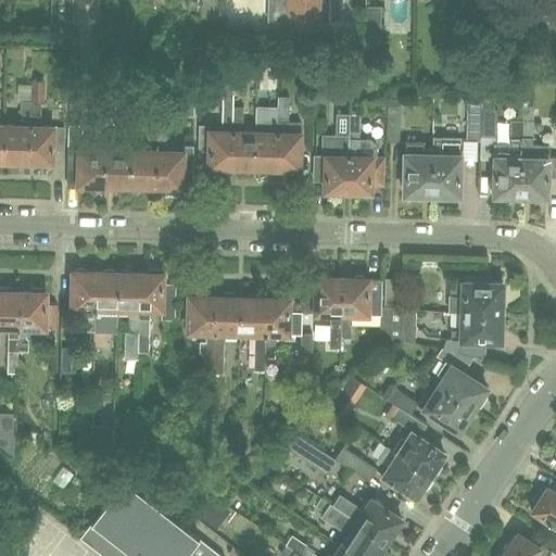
[(93,48),(93,26),(99,27),(99,0),(72,0),(72,27),(79,26),(78,48),(93,48)]
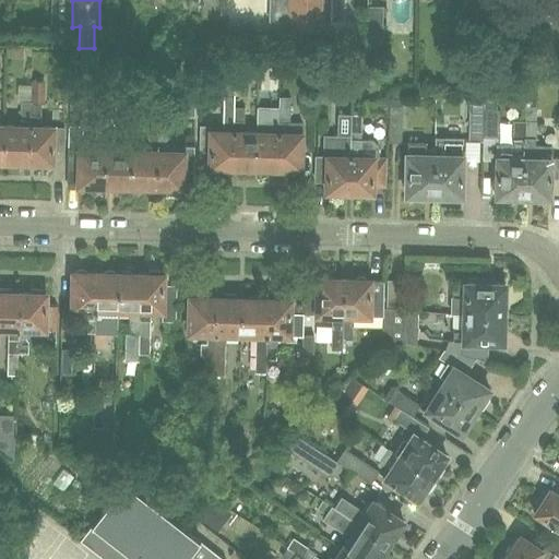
[(202,0),(202,7),(202,20),(218,20),(218,0),(202,0)]
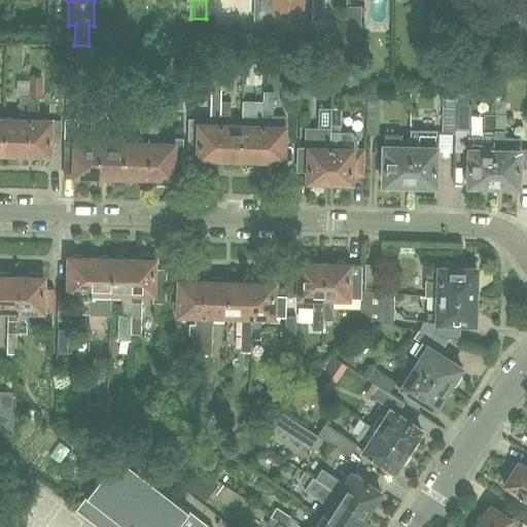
[(273,0),(273,25),(304,26),(304,0),(273,0)]
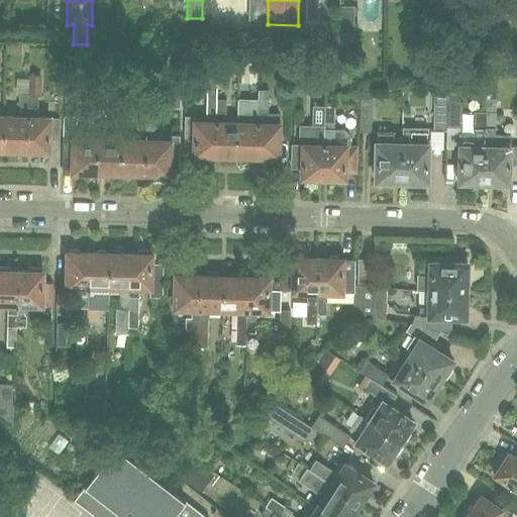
[(413,0),(414,15),(430,15),(429,0),(413,0)]
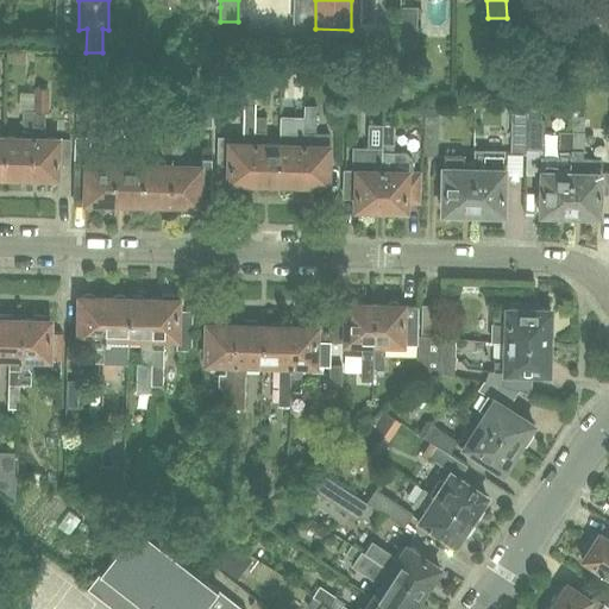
[(418,8),(401,8),(400,43),(416,44),(418,8)]
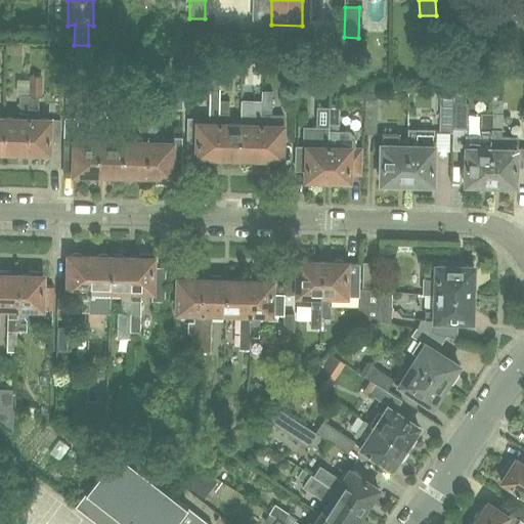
[(29,96),(29,151),(35,153),(38,155),(42,156),(46,153),(49,153),(49,142),(59,142),(59,120),(38,120),(38,98),(42,98),(42,78),(30,78),(29,96)]
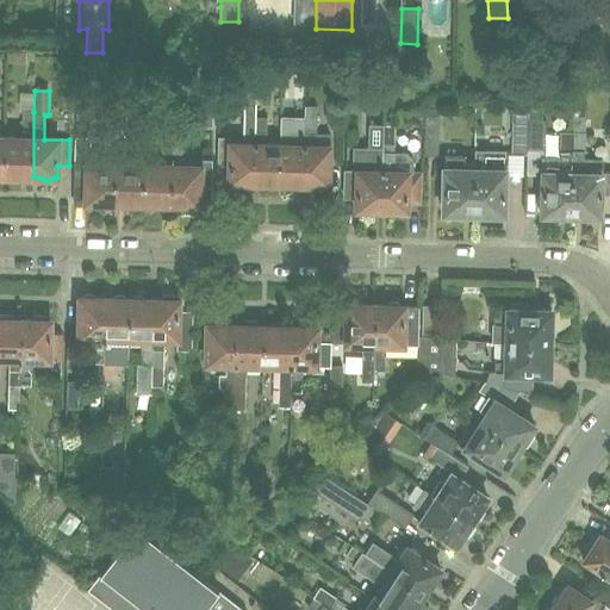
[(255,184),(256,92),(247,91),(243,95),(241,104),(244,104),(243,135),(244,135),(243,144),(230,144),(230,138),(218,138),(217,167),(229,167),(229,182),(232,182),(232,186),(244,187),(244,182),(255,184)]
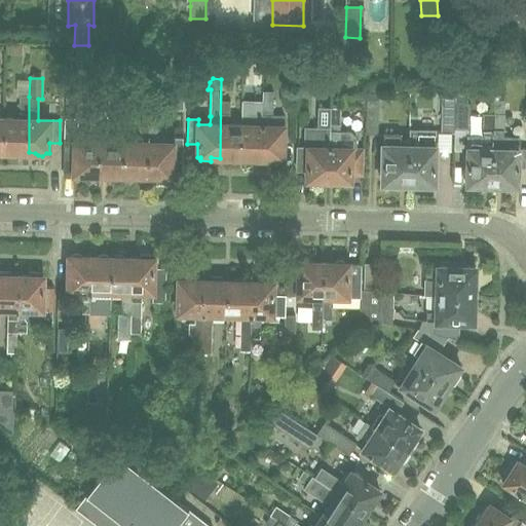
[(220,158),(227,158),(227,161),(240,161),(241,125),(230,125),(230,102),(231,96),(232,81),(221,80),(221,79),(220,158)]
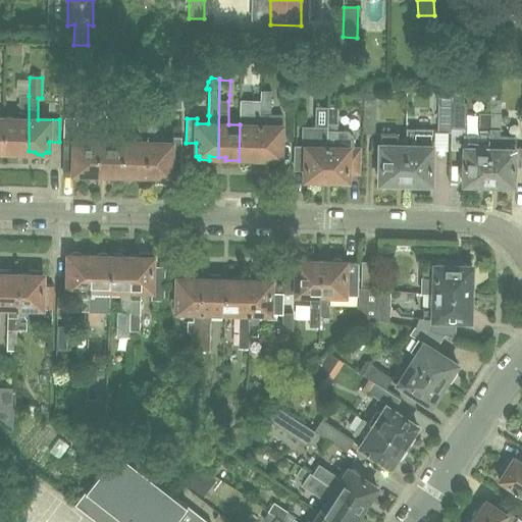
[(240,124),(239,160),(252,161),(252,157),(260,158),(261,91),(252,91),(251,125),(240,124)]
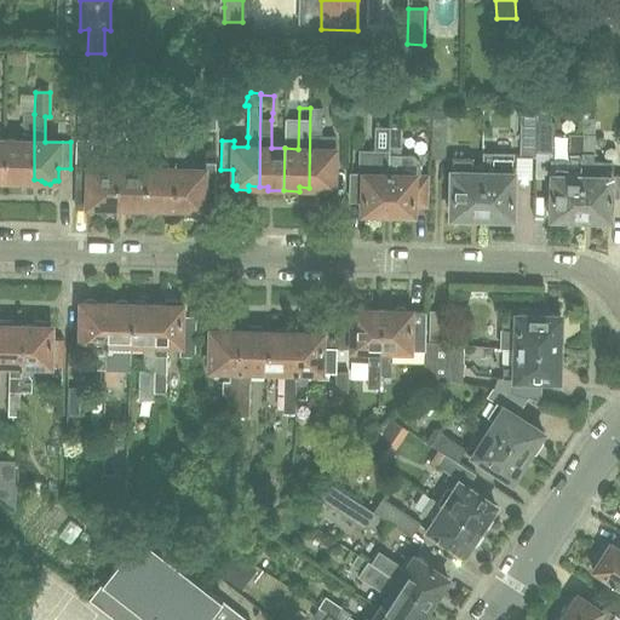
[(309,188),(317,188),(319,189),(323,191),(328,190),(329,188),(334,188),(336,137),(322,137),(322,121),(323,109),(310,108),(309,188)]
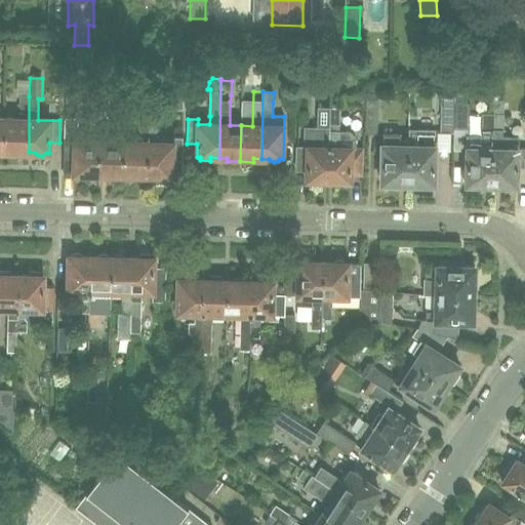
[(16,152),(29,152),(29,96),(19,96),(19,107),(22,108),(22,114),(19,114),(19,119),(4,119),(4,152),(5,152),(7,154),(10,155),(14,154),(16,152)]
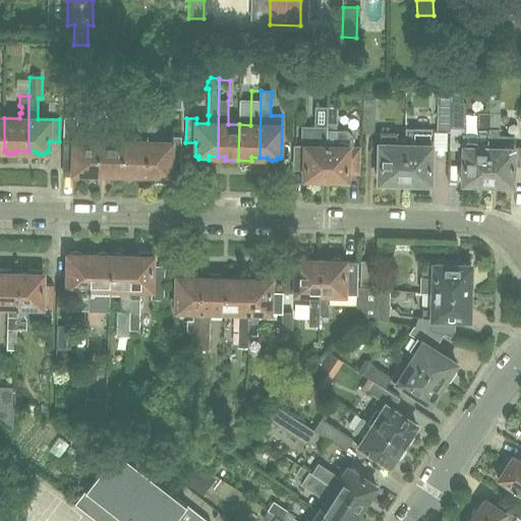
[(452,104),(452,115),(451,115),(451,129),(464,130),(465,104),(463,104),(463,98),(453,98),(453,104),(452,104)]
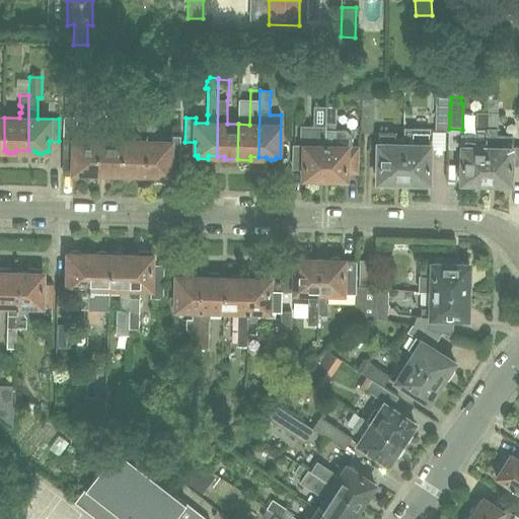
[(518,165),(518,148),(518,147),(518,137),(513,137),(513,136),(497,136),(497,130),(498,115),(499,100),(489,99),(488,115),(488,114),(486,182),(498,182),(498,186),(507,187),(507,183),(511,183),(511,165),(518,165)]
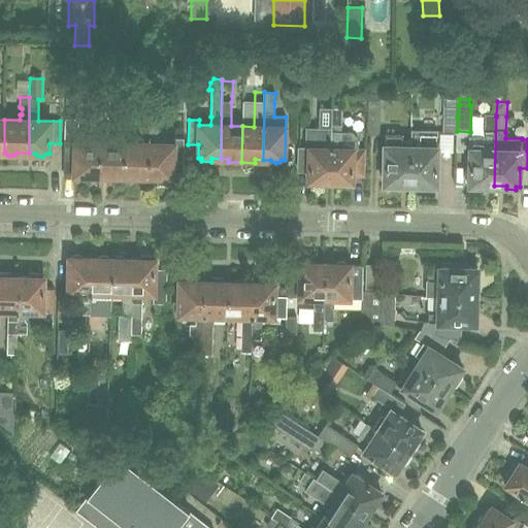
[(332,108),(331,128),(331,134),(330,182),(337,182),(339,184),(343,185),(348,184),(349,182),(352,182),(352,176),(364,176),(365,150),(357,149),(357,137),(352,132),(340,132),(341,108),(332,108)]
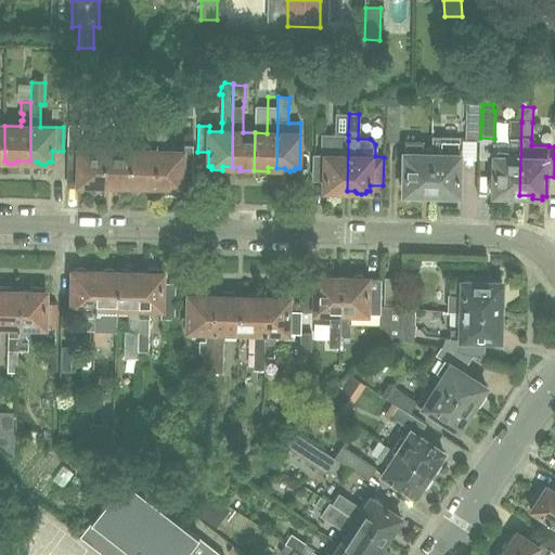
[(480,138),(480,123),(480,116),(467,115),(466,139),(480,138)]
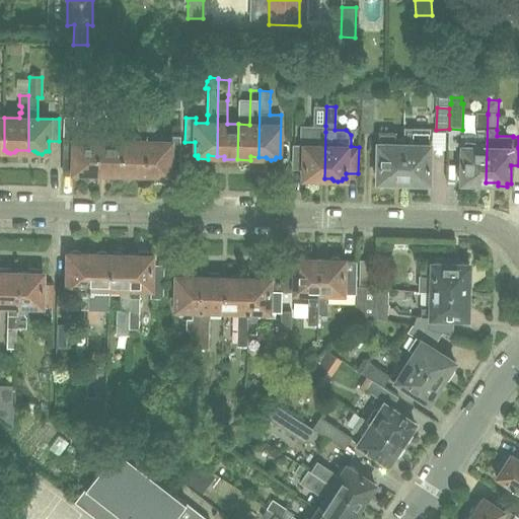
[(476,129),(487,129),(487,136),(477,135),(477,136),(461,136),(461,145),(460,181),(463,181),(463,186),(473,186),(473,182),(486,182),(488,114),(477,114),(476,129)]
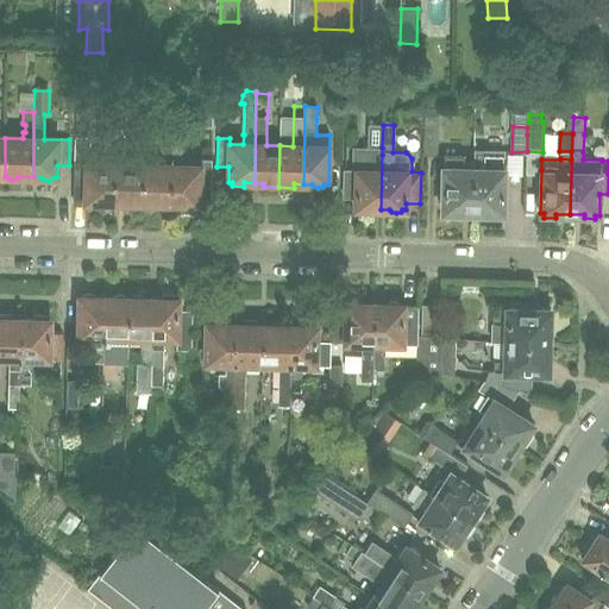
[(74,193),(85,193),(85,202),(89,202),(90,203),(94,206),(100,203),(101,202),(114,202),(115,138),(105,137),(105,164),(90,164),(90,139),(76,139),(74,193)]
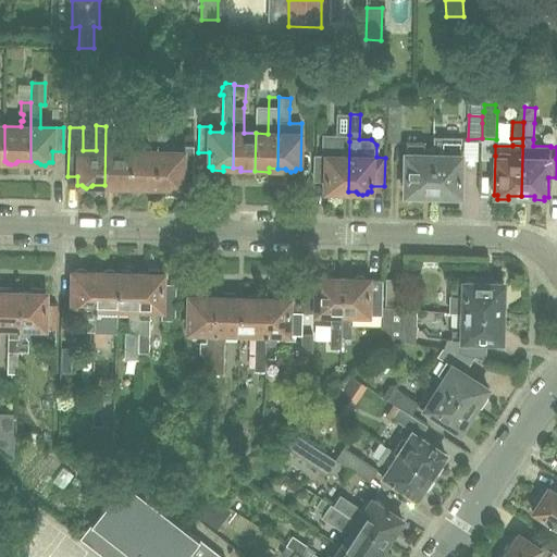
[(116,126),(106,126),(104,185),(115,186),(115,189),(130,189),(131,150),(115,150),(115,145),(113,145),(113,140),(115,138),(116,126)]
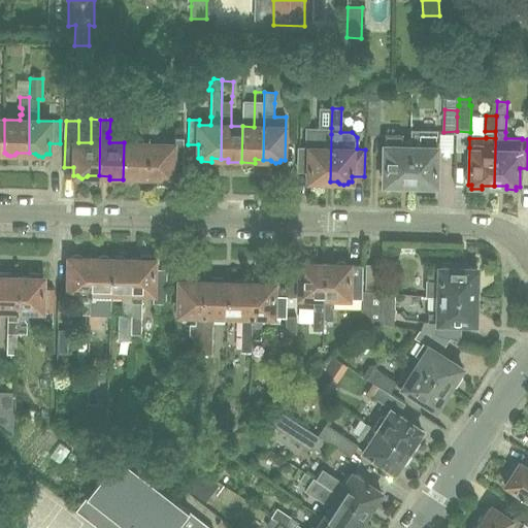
[(139,143),(124,142),(123,179),(136,179),(136,176),(147,177),(149,121),(139,120),(139,131),(141,132),(141,138),(139,138),(139,143)]
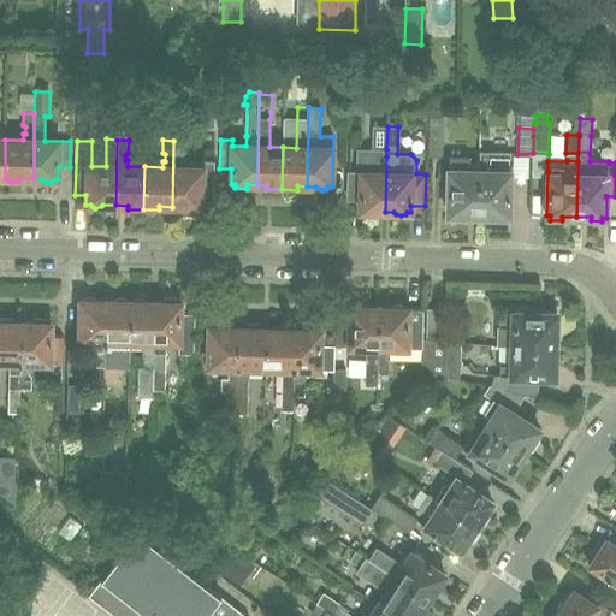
[(185,141),(173,141),(172,207),(185,207),(185,211),(197,211),(197,207),(202,207),(202,189),(215,189),(215,161),(201,161),(201,169),(185,167),(185,141)]
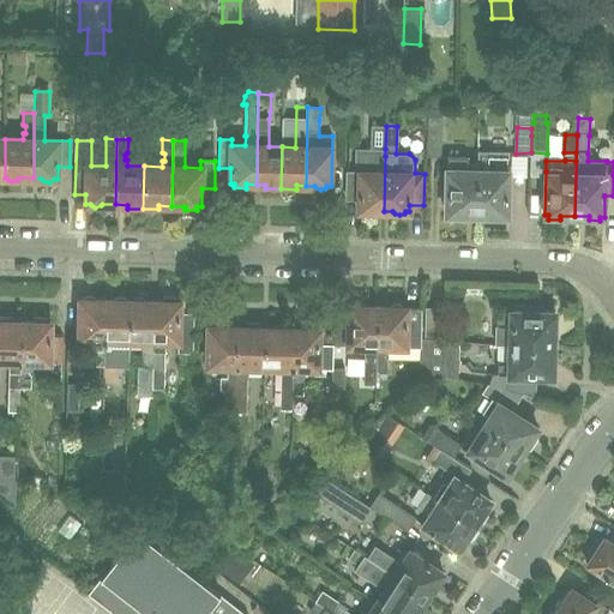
[(360,173),(360,174),(359,211),(362,211),(361,215),(374,215),(374,211),(384,211),(385,156),(385,149),(357,148),(356,173),(360,173)]
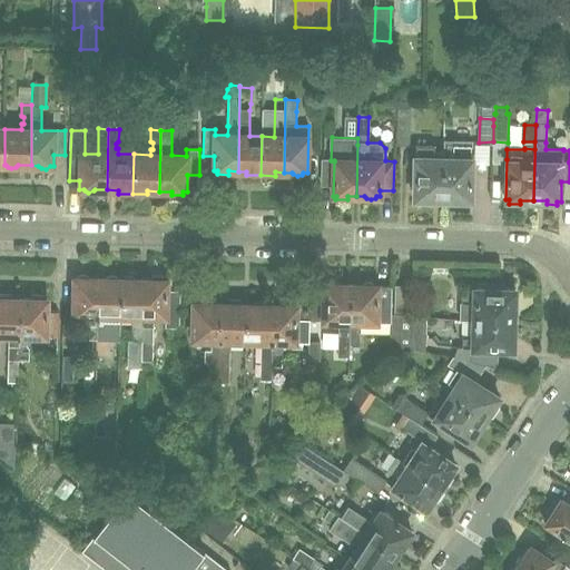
[(444,141),(443,153),(442,202),(468,203),(468,199),(470,199),(471,141),(444,141)]
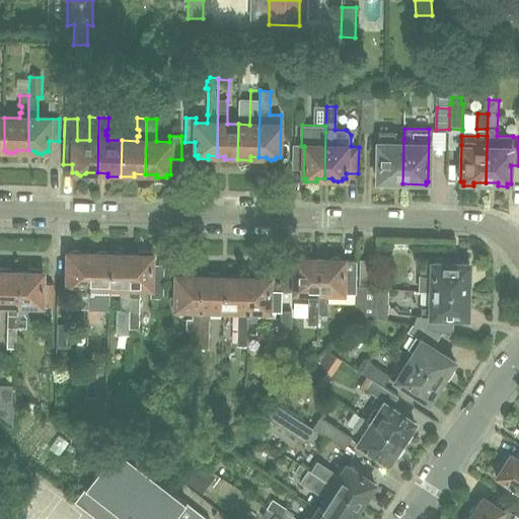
[(402,183),(403,139),(395,139),(395,133),(378,133),(377,180),(380,180),(380,183),(402,183)]
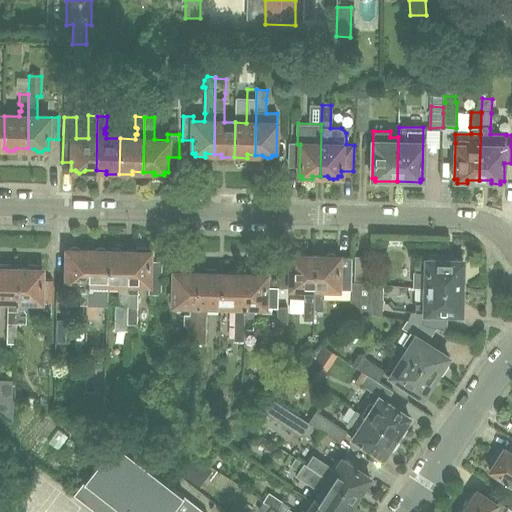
[(86,305),(87,250),(80,250),(78,248),(75,247),(71,248),(70,250),(66,250),(66,282),(77,282),(77,305),(86,305)]
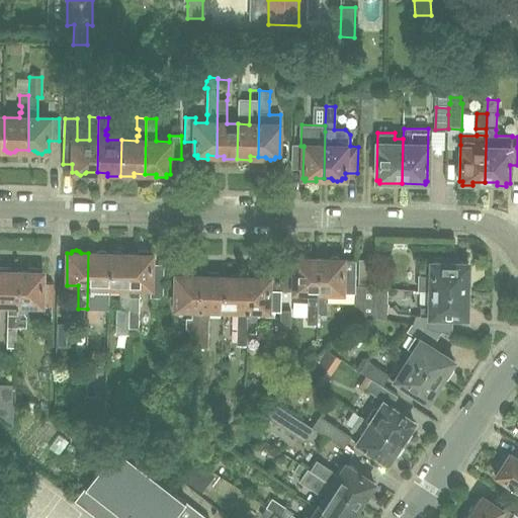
[(97,254),(88,253),(87,309),(97,309),(97,285),(109,286),(109,254),(107,254),(105,252),(101,251),(98,252),(97,254)]
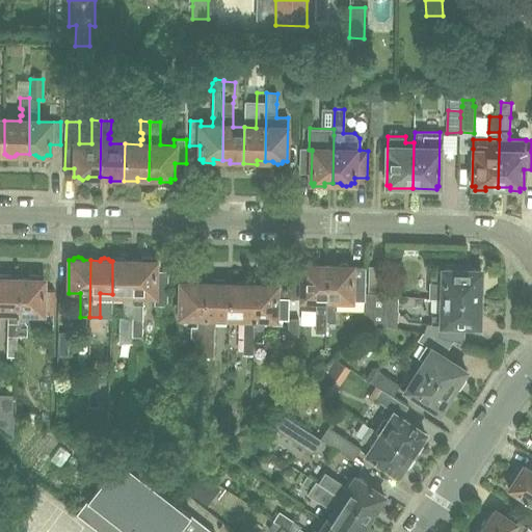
[(115,261),(112,261),(112,294),(124,294),(123,318),(132,318),(134,261),(126,261),(124,259),(121,258),(116,259),(115,261)]
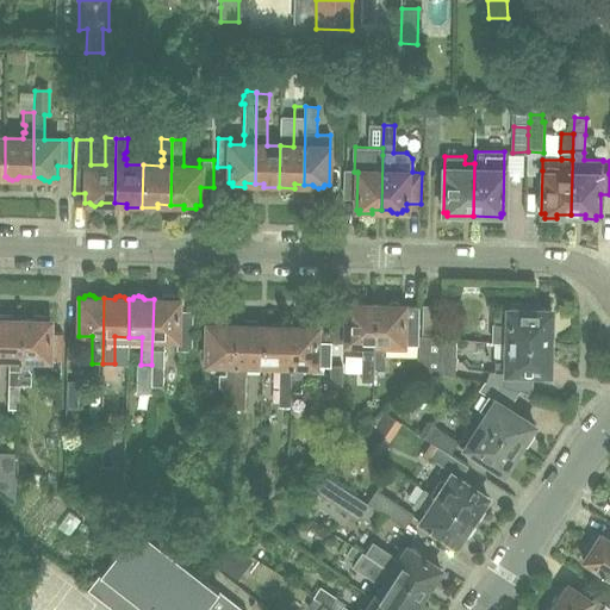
[(162,299),(154,299),(151,365),(153,365),(153,386),(162,386),(163,338),(176,338),(176,349),(191,350),(193,311),(179,311),(179,300),(175,300),(175,297),(162,296),(162,299)]
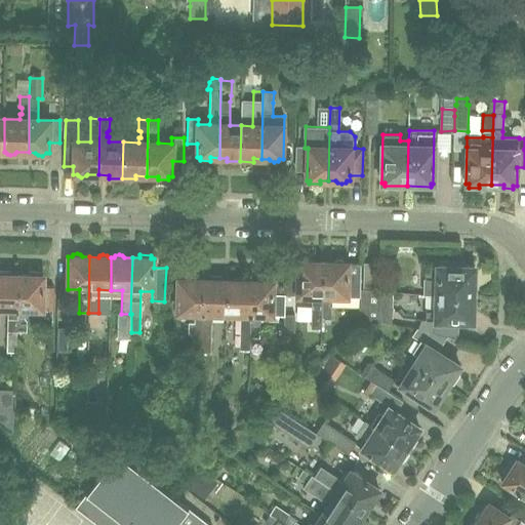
[(321,329),(323,263),(312,263),(311,260),(307,259),(303,260),(301,261),(298,261),(297,296),(313,296),(312,329),(321,329)]
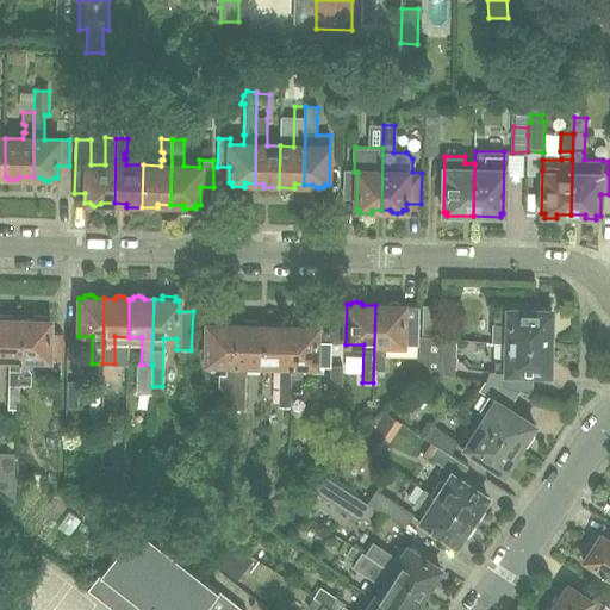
[(418,336),(419,306),(404,306),(402,306),(400,304),(394,303),(390,304),(388,305),(375,305),(373,383),(374,383),(374,371),(385,371),(385,359),(383,356),(383,350),(385,350),(386,344),(418,346),(418,336)]
